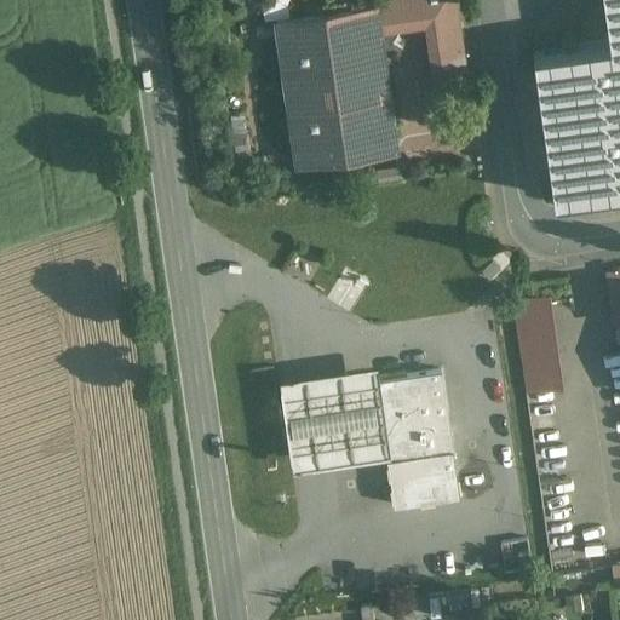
[(619,189),(619,0),(603,0),(609,40),(533,51),(554,199),(619,189)]
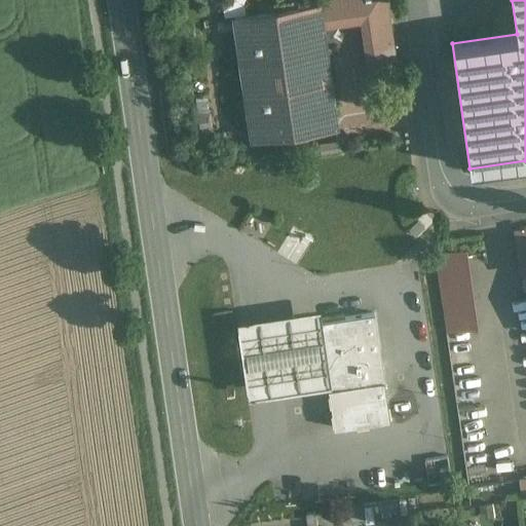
[(317,2),(234,13),(252,138),(336,126),(317,2)]
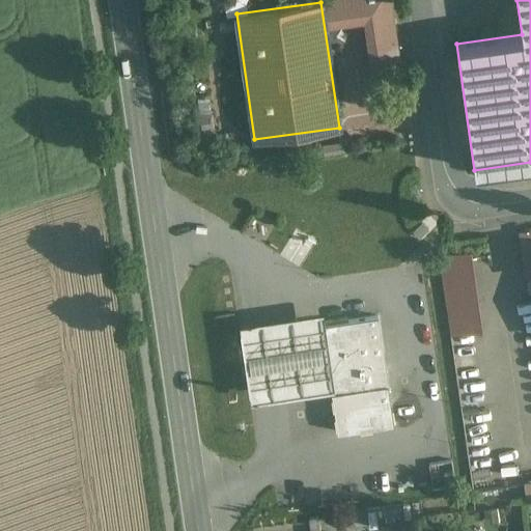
[(438,252),(450,335),(480,331),(467,248),(438,252)]
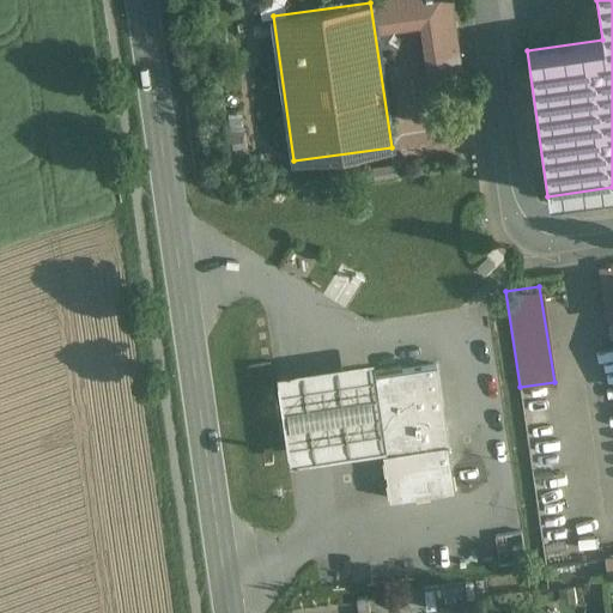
[(376,380),(375,368),(277,383),(290,473),(383,460),(390,508),(456,498),(437,370),(376,380)]
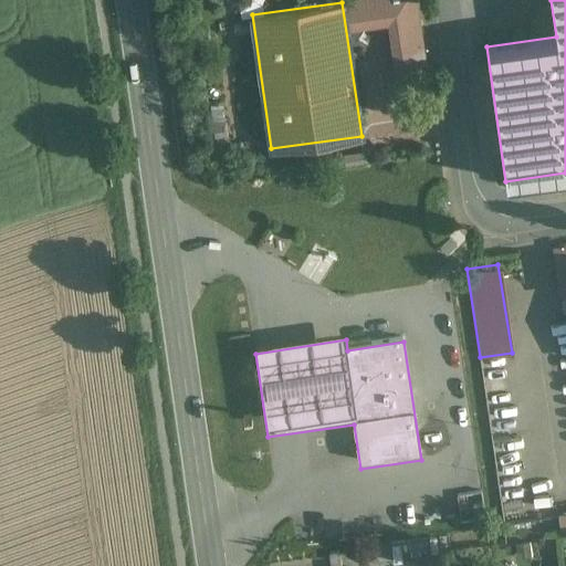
[(325,551),(324,565),(342,565),(342,551),(325,551)]
